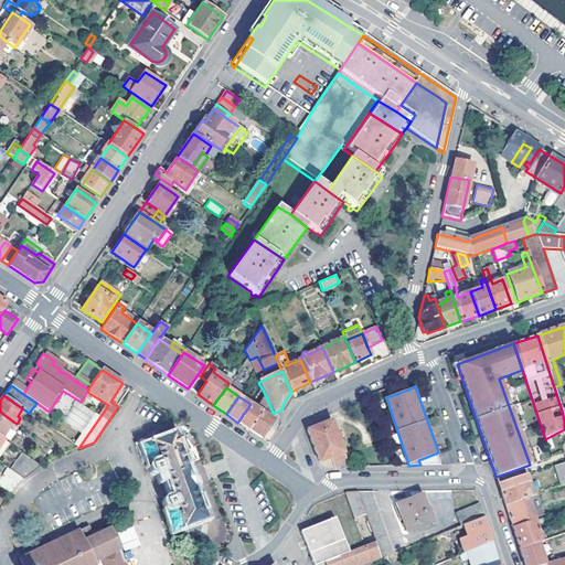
[(262,412),(248,429),(260,438),(274,420),(273,419),(276,415),(275,413),(273,413),(268,402),(262,412)]
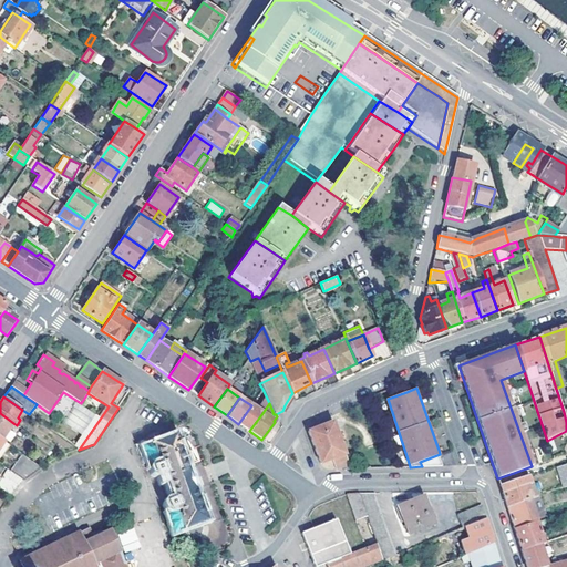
[(251,405),(238,424),(249,431),(263,413),(251,405)]
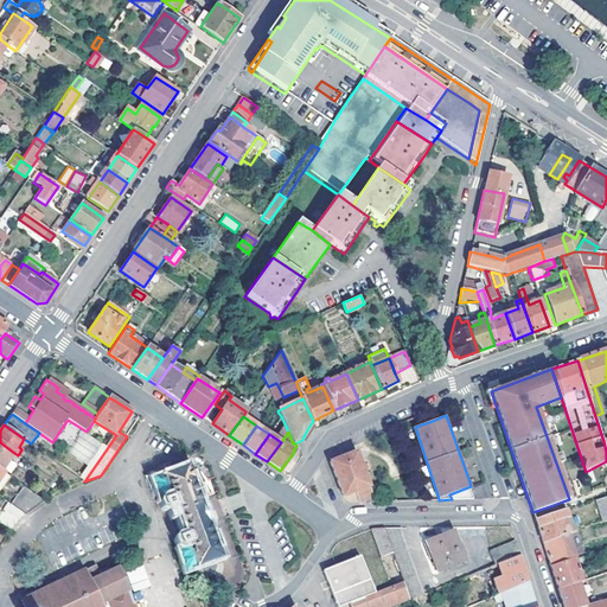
[(0,470),(1,472),(14,453),(0,442),(0,470)]
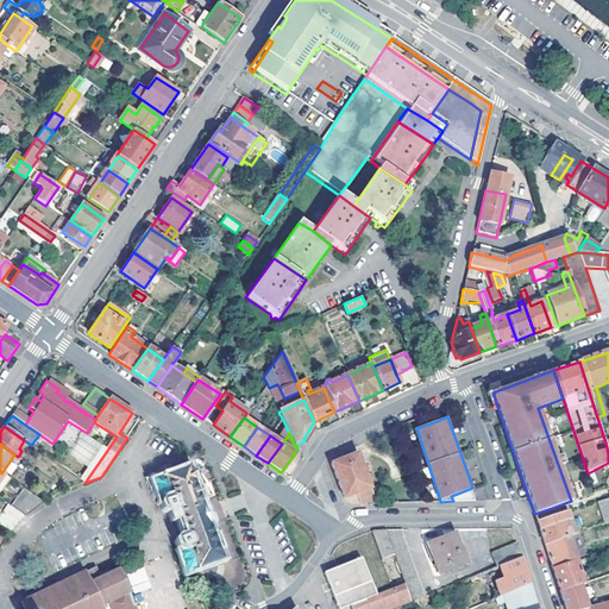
[(375,498),(357,453),(331,463),(338,482),(344,498),(357,494),(362,504),(370,501),(374,498),(375,498)]
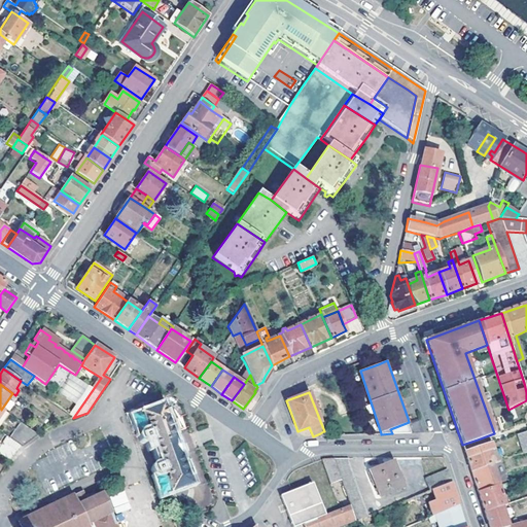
[(149,410),(148,406),(147,402),(138,406),(139,410),(141,413),(145,412),(149,410)]
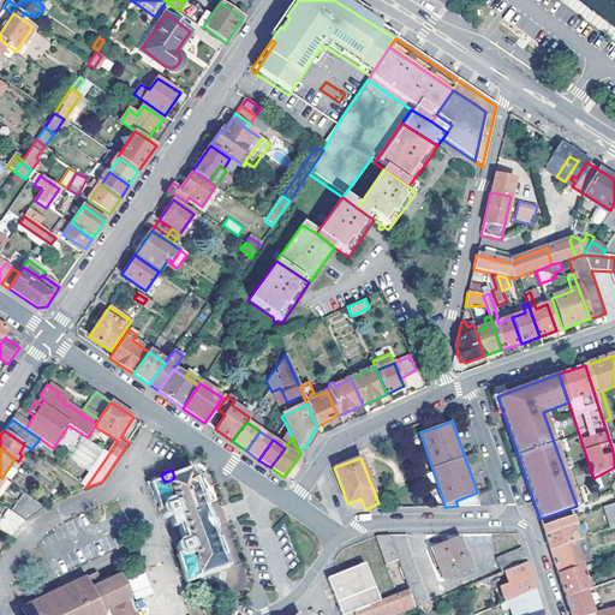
[(207,517),(204,511),(193,483),(190,473),(174,478),(169,481),(165,482),(155,485),(162,508),(166,507),(165,511),(166,514),(169,517),(175,514),(180,526),(184,536),(186,542),(181,544),(179,549),(180,554),(183,554),(179,555),(187,579),(206,572),(224,565),(212,531),(208,521),(207,517)]
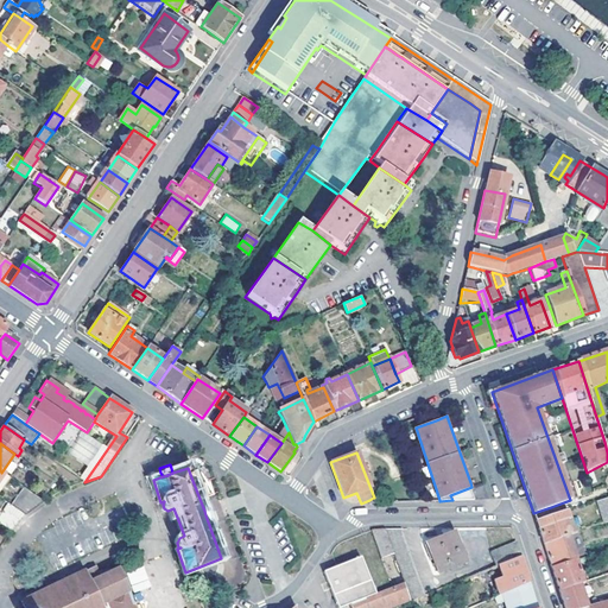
[(24,488),(11,505),(26,515),(45,502),(24,488)]
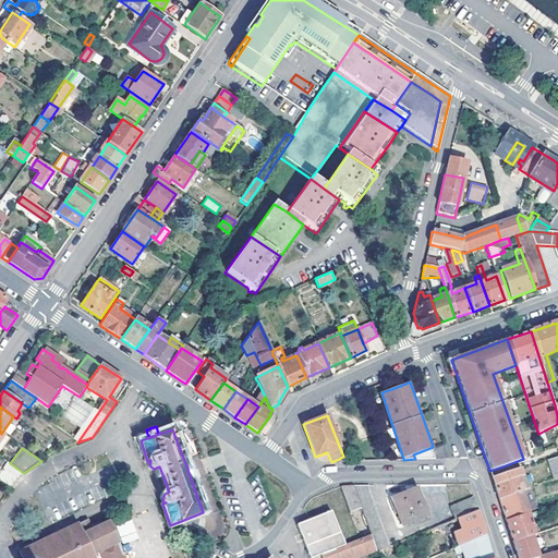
[(557,457),(548,460),(554,481),(557,478),(557,457)]
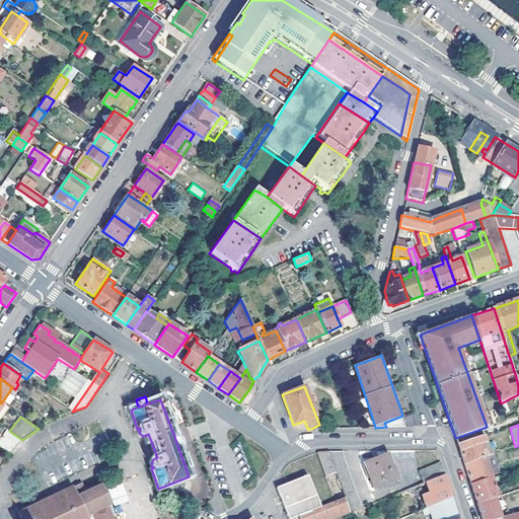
[(22,440),(9,431),(7,430),(0,440),(0,448),(9,454),(22,440)]
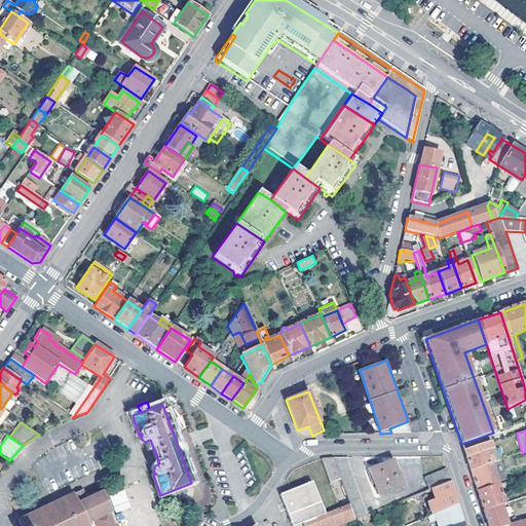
[(464,452),(480,447),(477,439),(461,444),(464,452)]
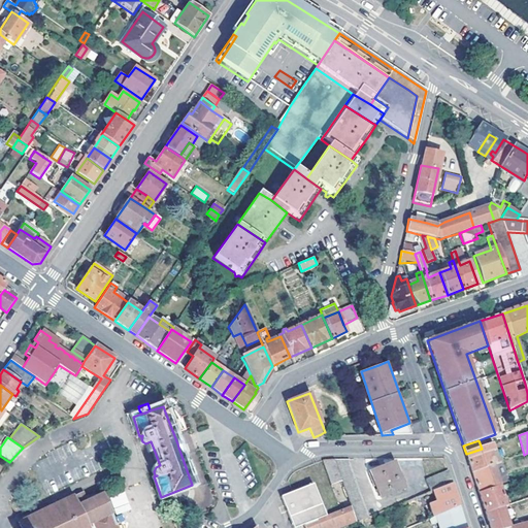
[(466,454),(472,472),(494,465),(501,462),(499,459),(494,460),(491,451),(483,454),(482,449),(466,454)]
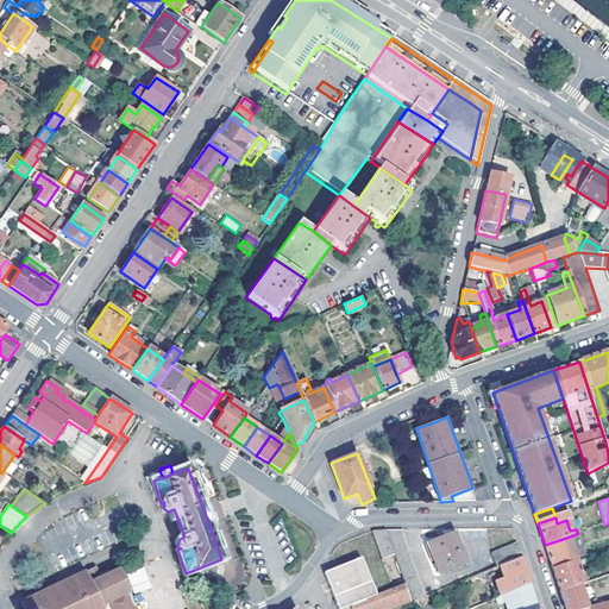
[(396,562),(385,531),(371,531),(384,566),(396,562)]
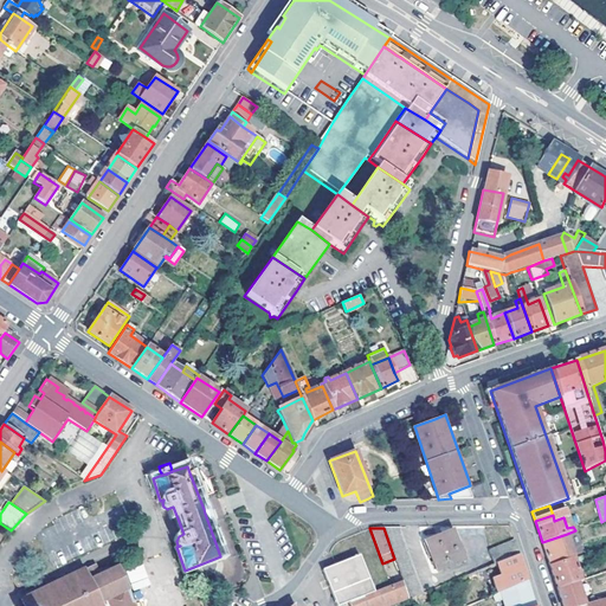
[(412,566),(399,528),(384,528),(394,559),(399,569),(412,566)]
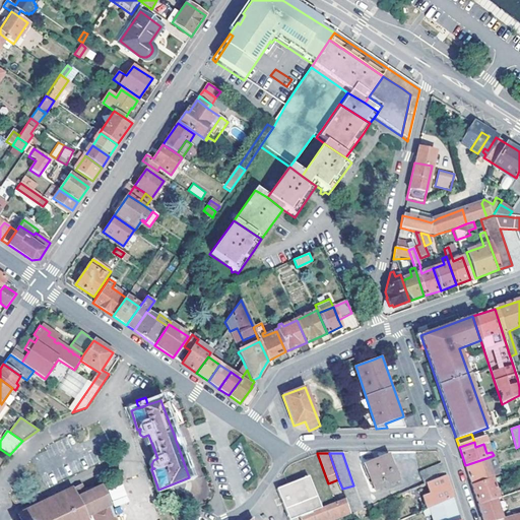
[(398,480),(388,455),(365,464),(374,490),(398,480)]
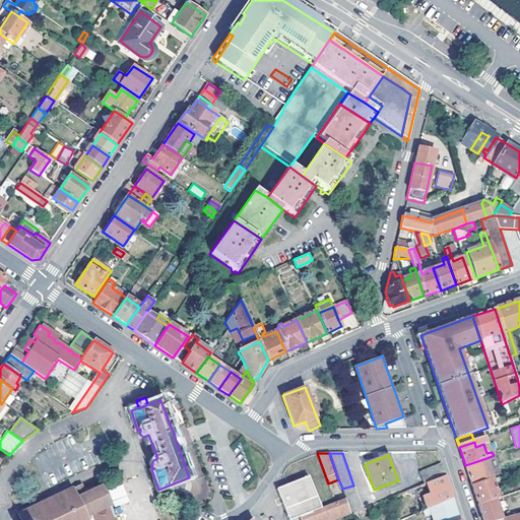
[(465,465),(471,485),(488,480),(484,475),(491,472),(486,458),(465,465)]
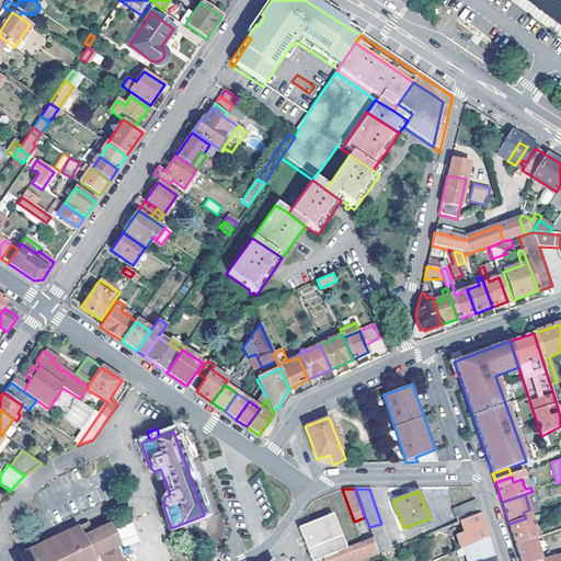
[(476,500),(451,510),(457,523),(459,522),(480,513),(476,500)]
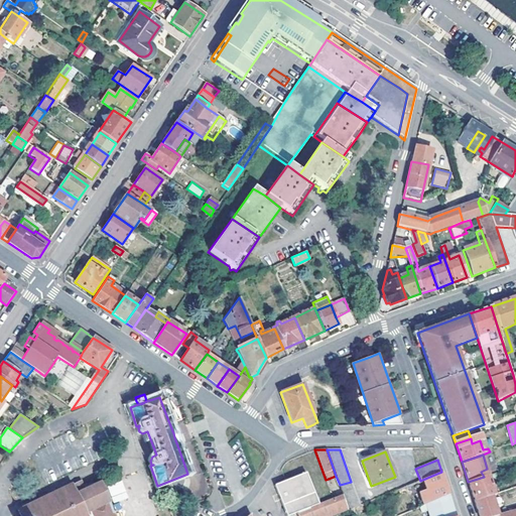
[(422,480),(426,491),(418,493),(423,506),(425,505),(448,495),(441,472),(422,480)]
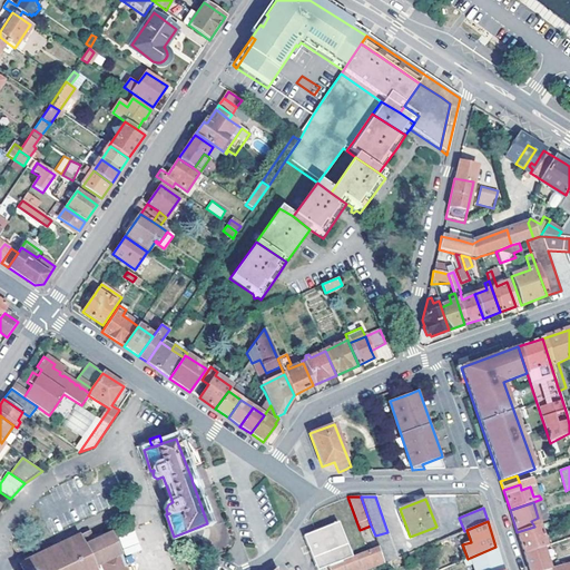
[(326,566),(351,558),(337,523),(304,536),(316,569),(326,566)]
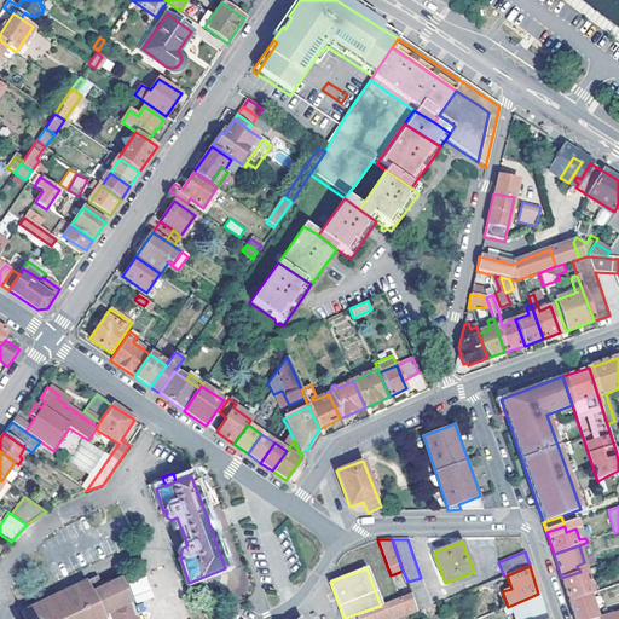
[(594,593),(586,570),(580,572),(561,578),(570,601),(590,594),(594,593)]
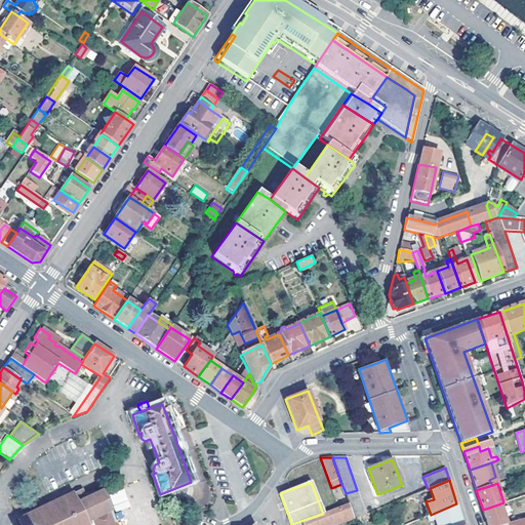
[(117,524),(104,489),(85,495),(83,489),(73,494),(88,524),(117,524)]
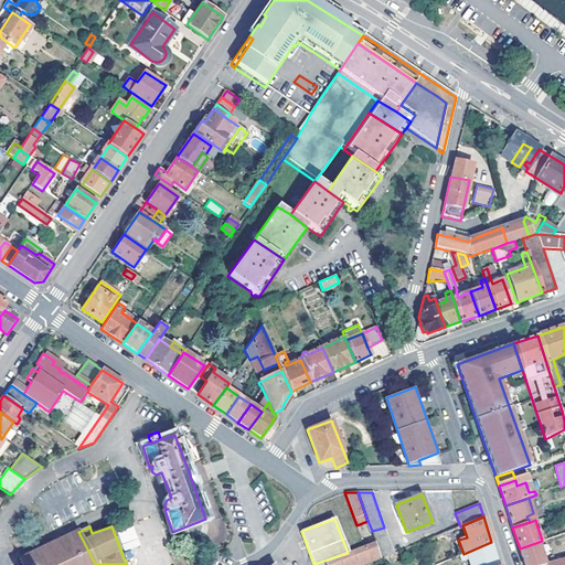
[(394,554),(384,528),(372,531),(381,560),(387,556),(394,554)]
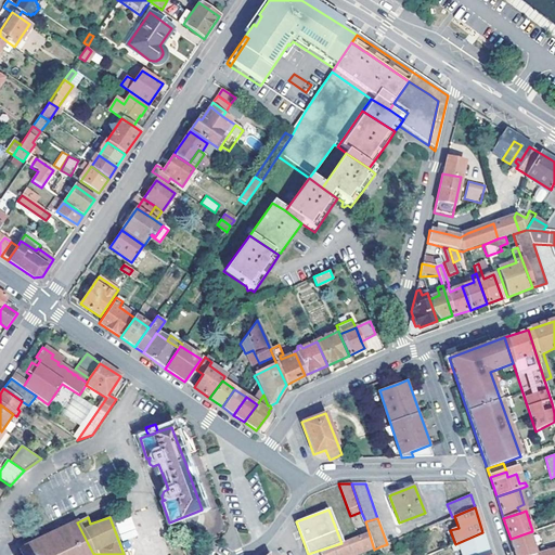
[(429,533),(450,525),(448,519),(427,528),(429,533)]
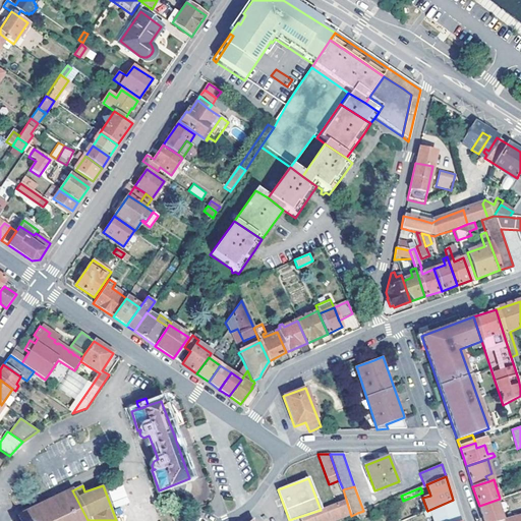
[(88,520),(72,490),(72,489),(18,516),(19,520),(88,520)]
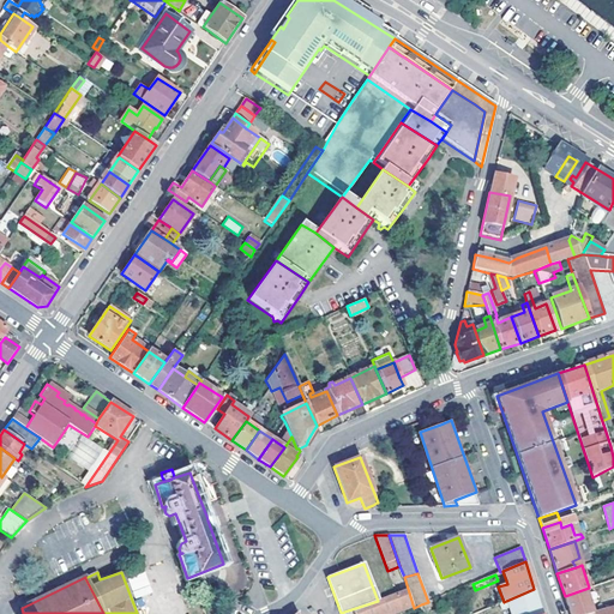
[(542,613),(534,589),(506,601),(510,613),(542,613)]
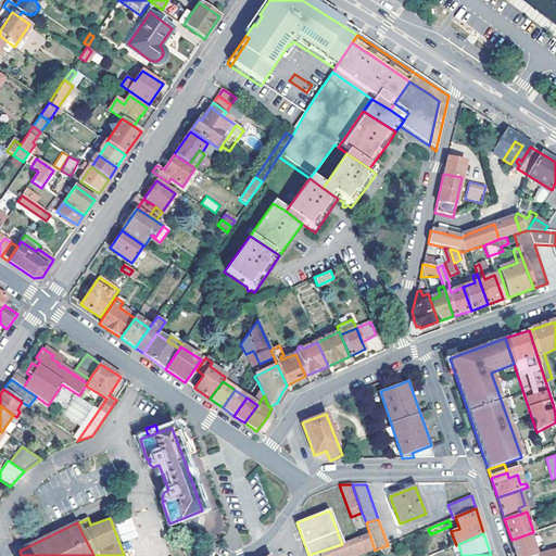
[(530,533),(512,540),(516,555),(533,555),(538,555),(530,533)]
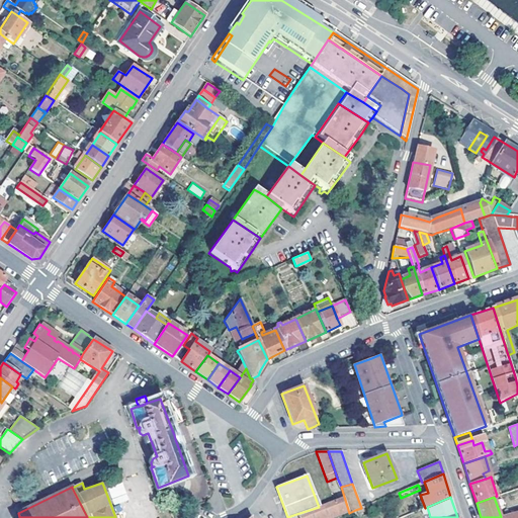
[(326,517),(341,512),(341,514),(348,512),(343,498),(333,501),(319,507),(296,514),(297,517),(326,517)]
